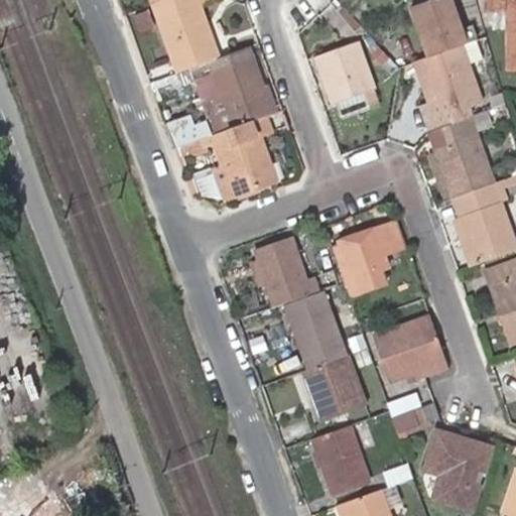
[(198,0),(160,0),(153,3),(178,72),(208,60),(213,58),(202,28),(208,27),(199,3),(198,0)]
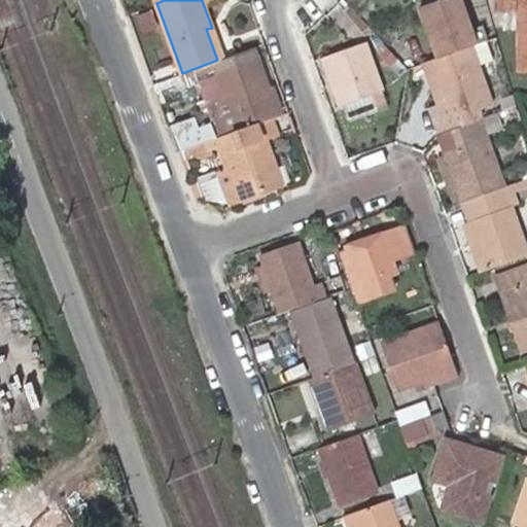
[(475,44),(476,44),(461,0),(437,0),(422,5),(436,57),(475,44)]
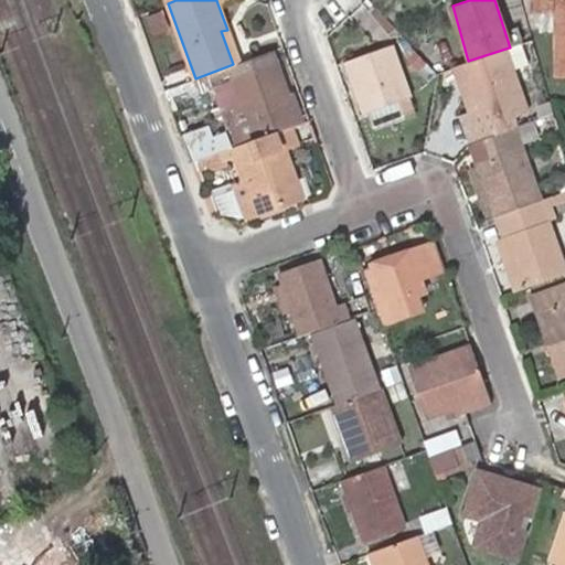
[(564,0),(533,0),(533,10),(557,10),(557,74),(564,74),(564,0)]
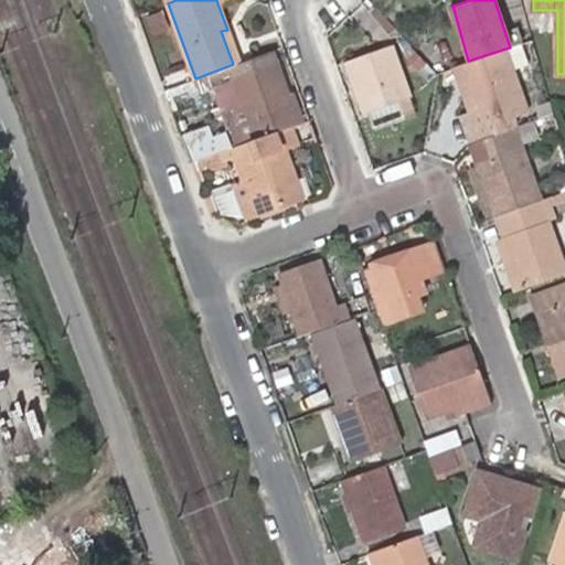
[(233,64),(240,62),(227,30),(221,31),(233,64)]
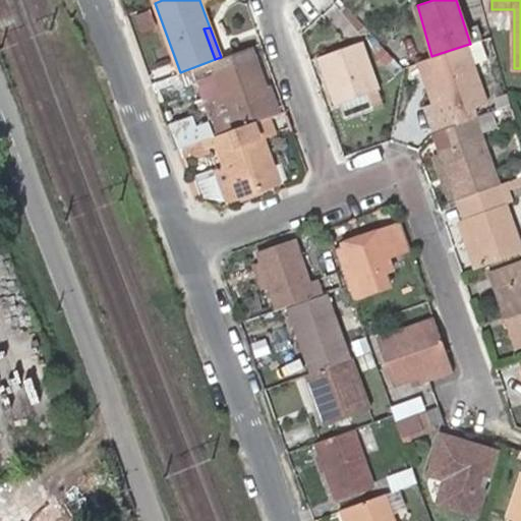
[(322,55),(338,104),(379,91),(362,42),(322,55)]
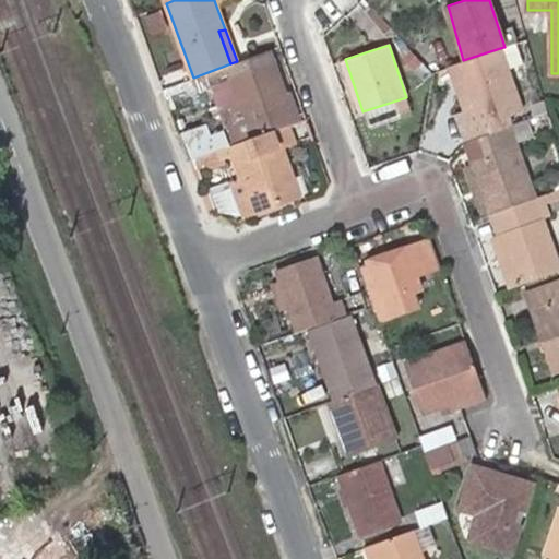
[(524,109),(503,47),(463,60),(450,64),(472,129),(524,109)]
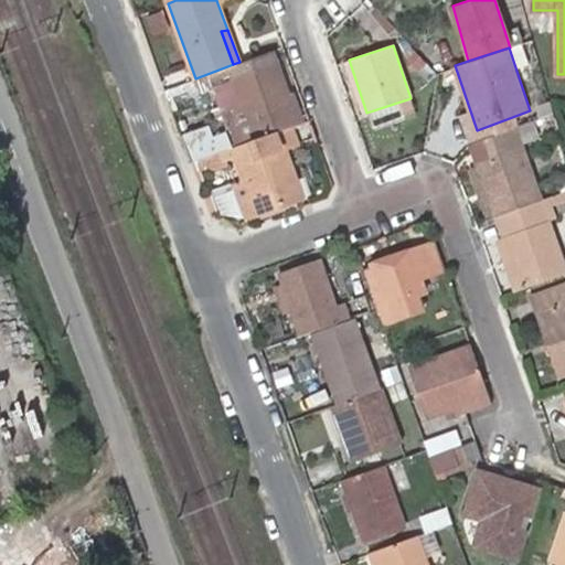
[(224,114),(236,147),(283,129),(298,124),(287,95),(270,51),(240,62),(233,64),(227,66),(243,107),(224,114)]
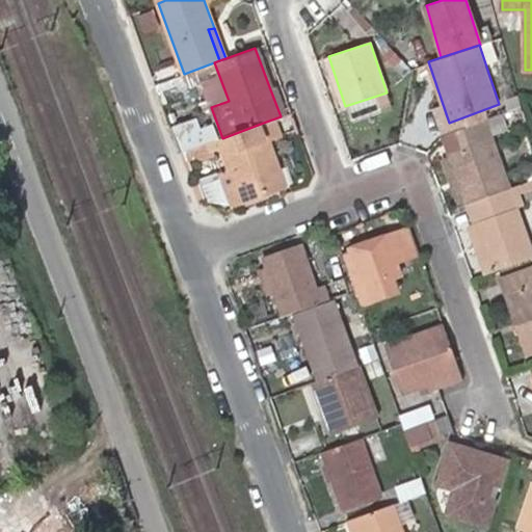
[(281,116),(285,114),(275,87),(270,89),(281,116)]
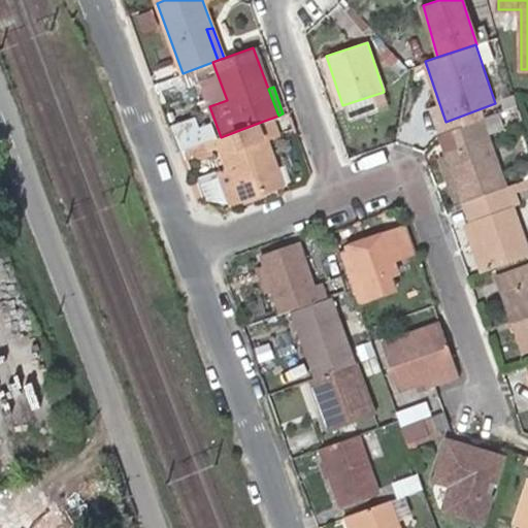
[(505,185),(482,118),(454,127),(439,132),(446,149),(462,199),(505,185)]
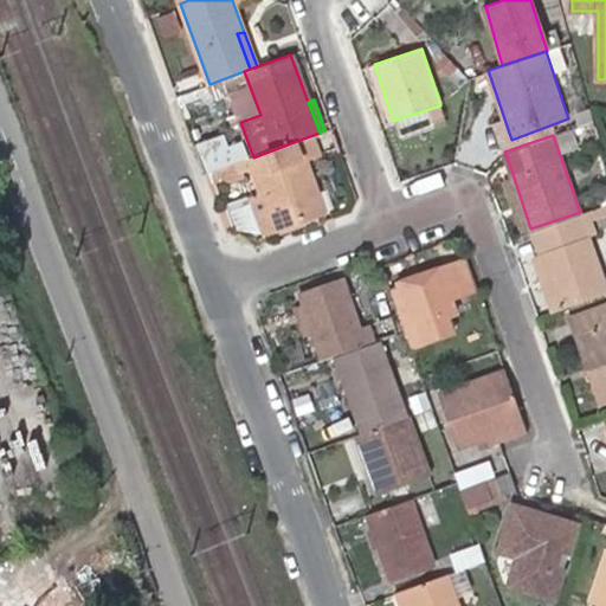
[(253,158),(247,159),(253,173),(262,197),(275,231),(315,216),(303,181),(311,178),(304,160),(311,158),(303,139),(253,158)]
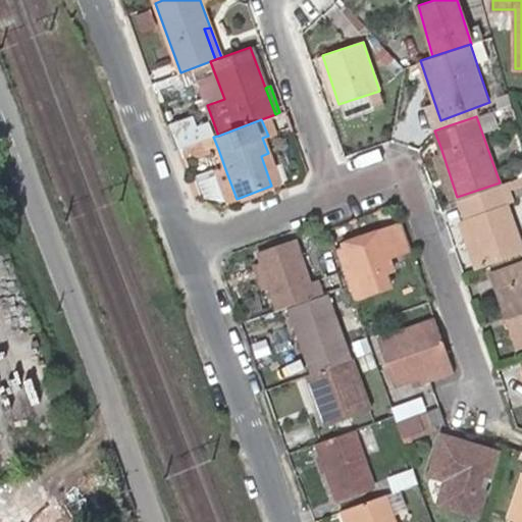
[(213,137),(177,150),(181,162),(218,149),(213,137)]
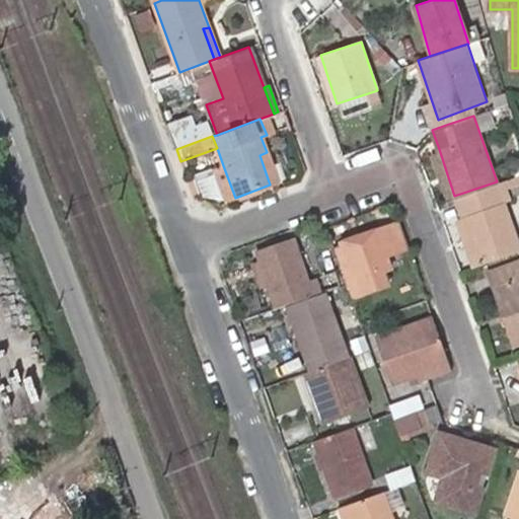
[(278,181),(267,152),(260,155),(270,184),(278,181)]
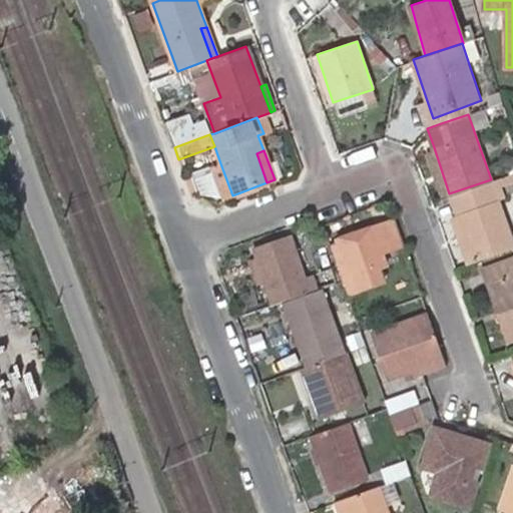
[(221,199),(232,195),(221,166),(211,170),(221,199)]
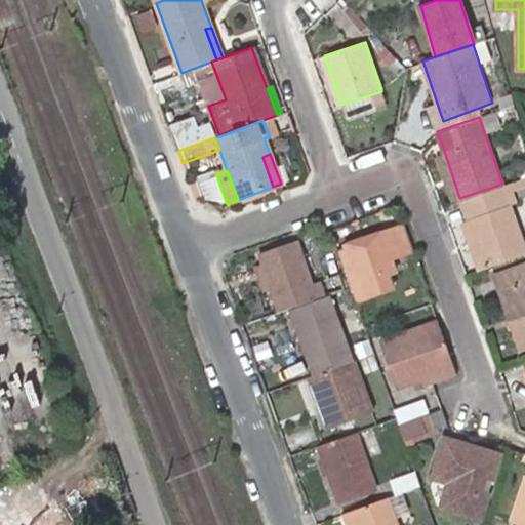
[(524,250),(524,247),(502,184),(459,198),(467,217),(459,220),(475,268),(524,250)]
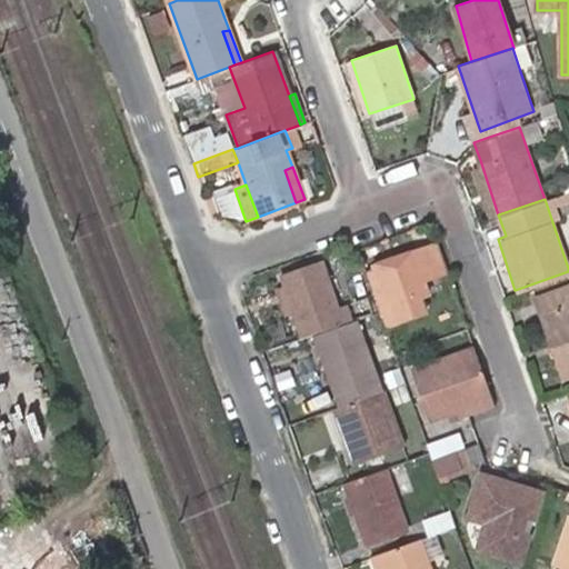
[(422,281),(447,272),(437,243),(393,259),(396,265),(366,275),(379,312),(383,325),(423,311),(417,295),(427,292),(422,281)]
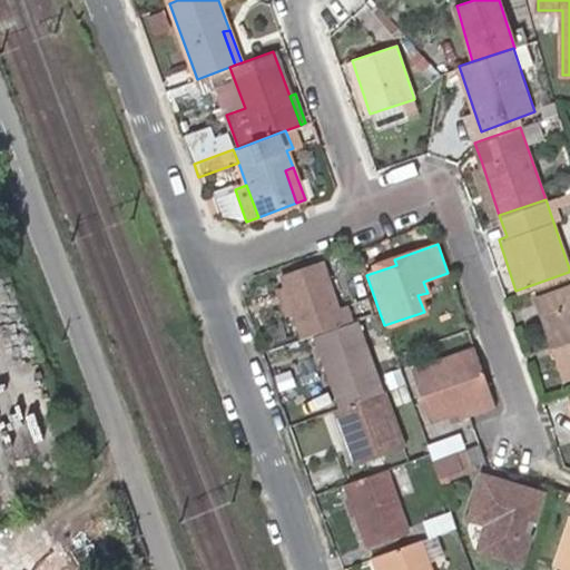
[(396,265),(394,259),(365,269),(366,275),(396,265)]
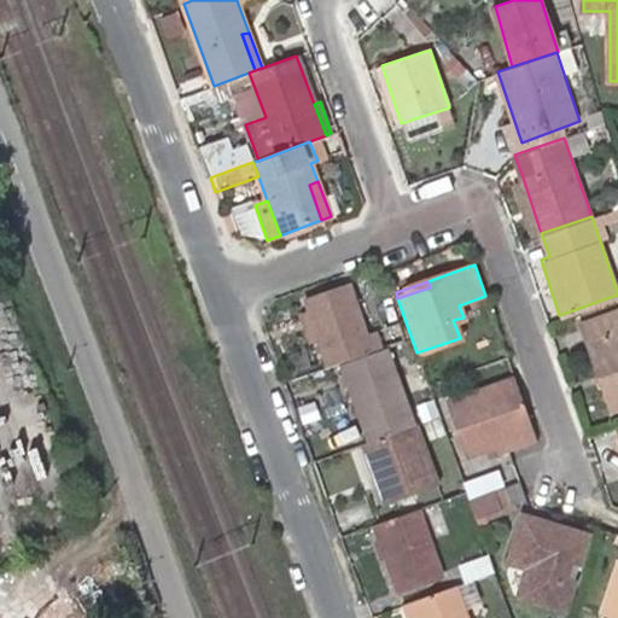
[(310,343),(321,372),(384,349),(377,331),(367,333),(349,285),(295,304),(301,318),(310,343)]
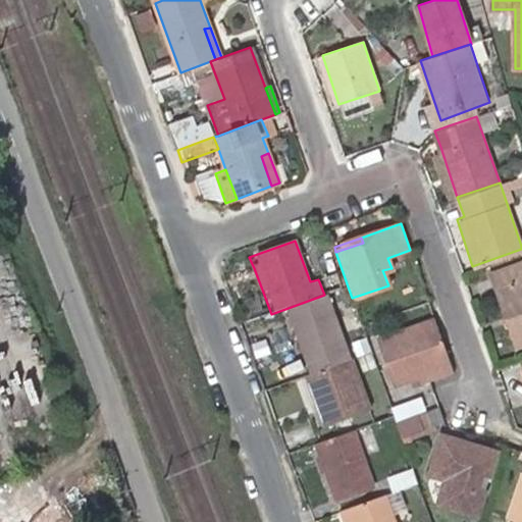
[(521,262),(493,272),(498,285),(496,285),(513,345),(521,341),(521,262)]
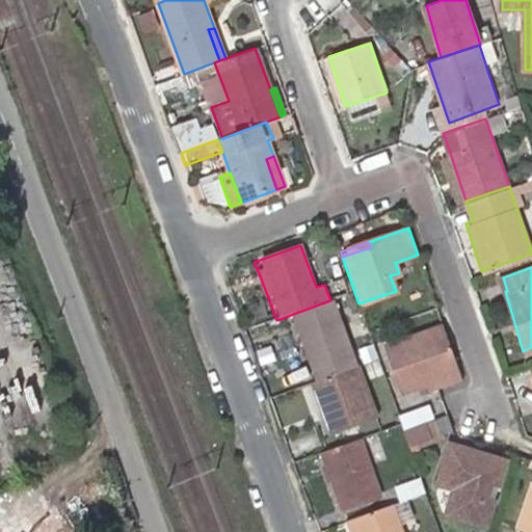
[(267,295),(259,273),(250,276),(259,298),(267,295)]
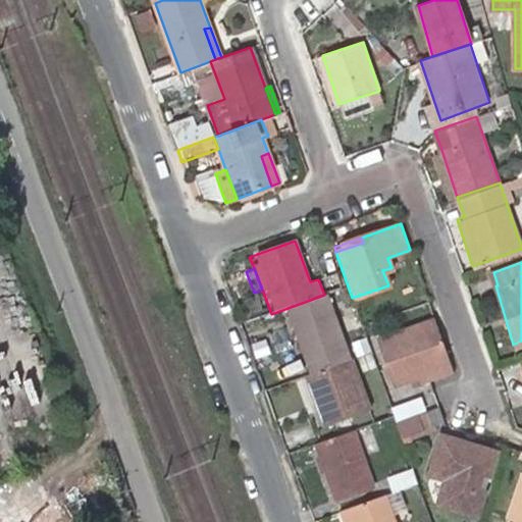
[(310,372),(352,357),(330,297),(288,312),(310,372)]
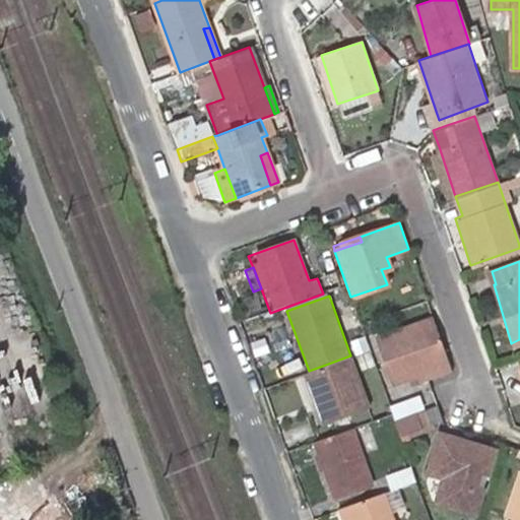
[(419,378),(450,367),(434,319),(377,338),(391,383),(418,373),(419,378)]
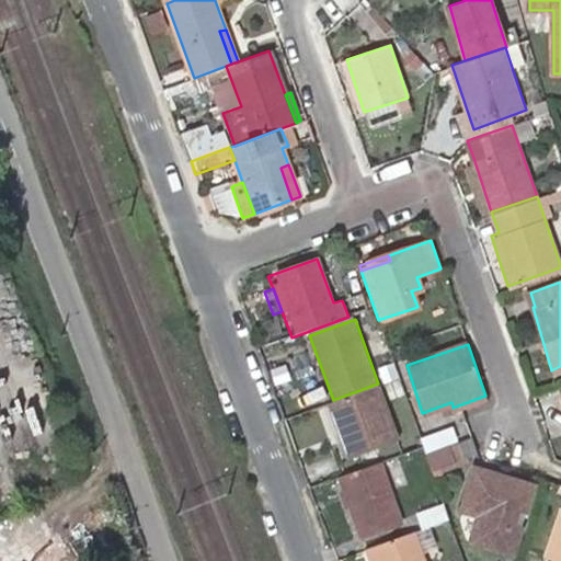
[(333,400),(331,401),(352,457),(399,441),(378,384),(333,400)]
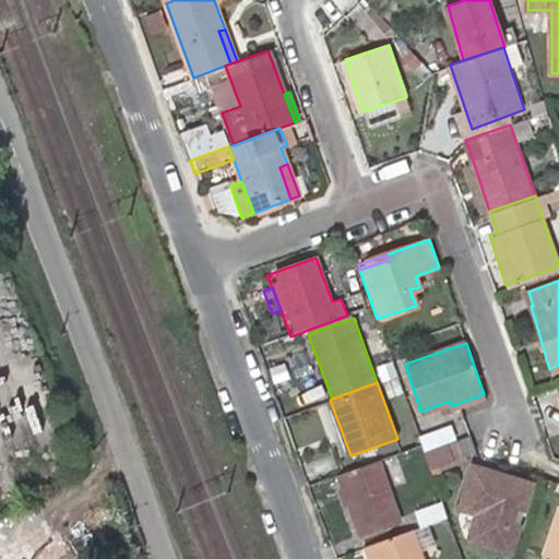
[(452,459),(473,451),(468,436),(447,443),(452,459)]
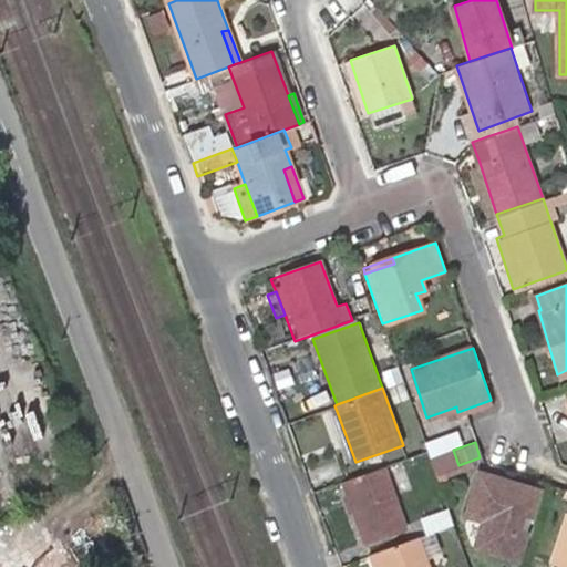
[(435,473),(459,465),(453,450),(429,456),(435,473)]
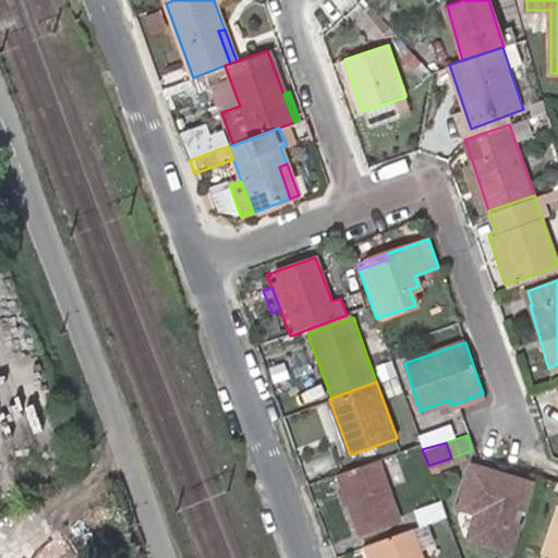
[(379,458),(340,472),(346,487),(350,502),(362,534),(401,520),(379,458)]
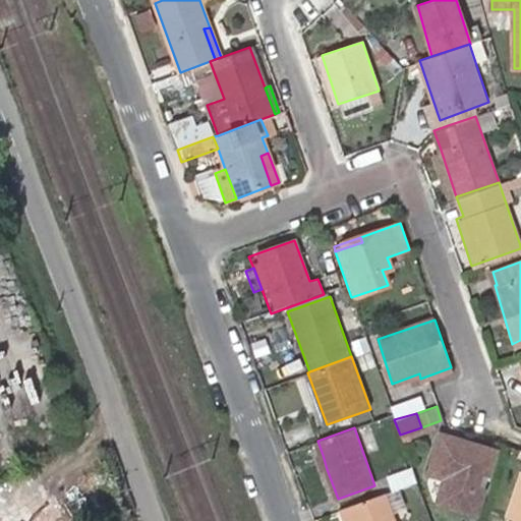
[(446,484),(440,503),(475,513),(483,490),(488,473),(494,452),(438,435),(425,473),(443,479),(442,482),(446,484)]
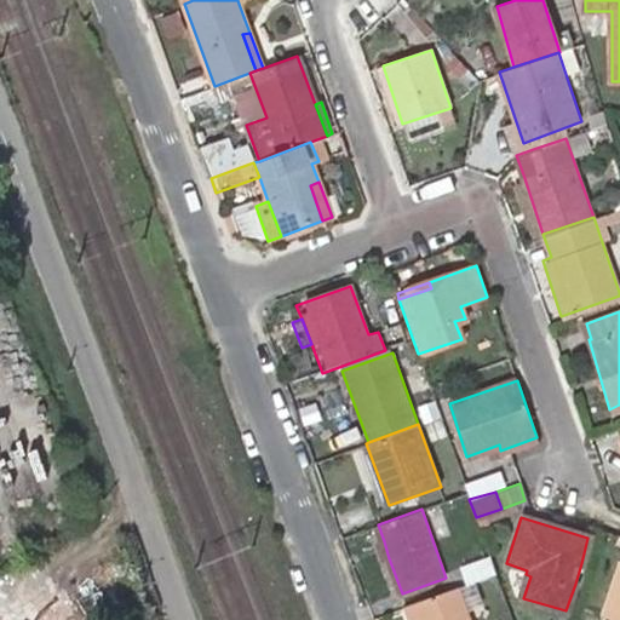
[(383,561),(389,558),(384,541),(377,544),(383,561)]
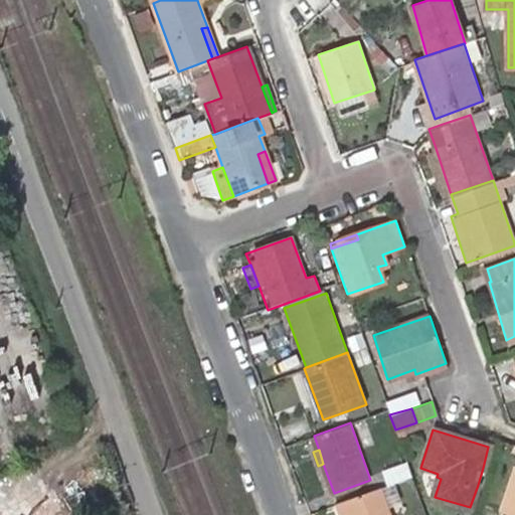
[(514,514),(514,465),(512,464),(497,509),(507,513),(514,514)]
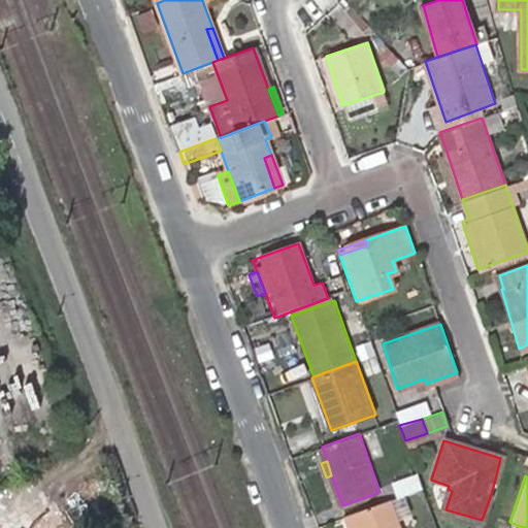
[(441,508),(446,509),(452,491),(448,489),(441,508)]
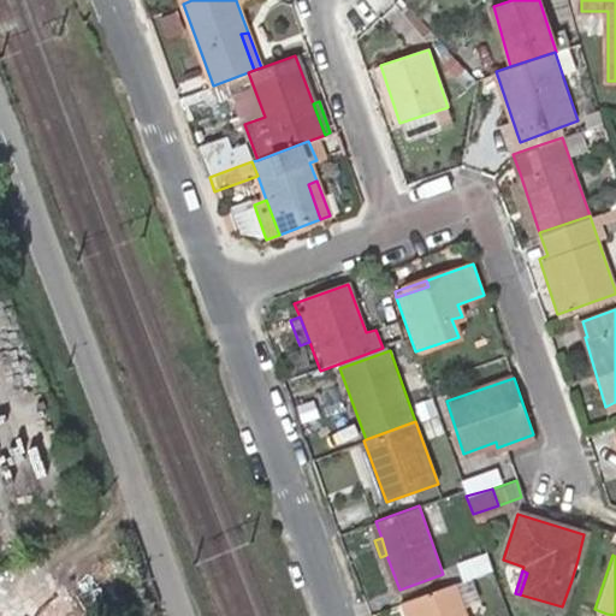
[(416,615),(465,615),(454,584),(412,599),(416,615)]
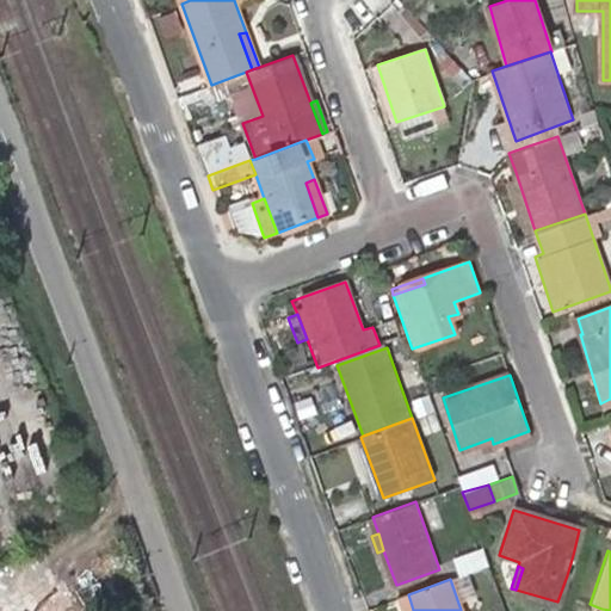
[(413,610),(408,594),(399,597),(402,610),(413,610)]
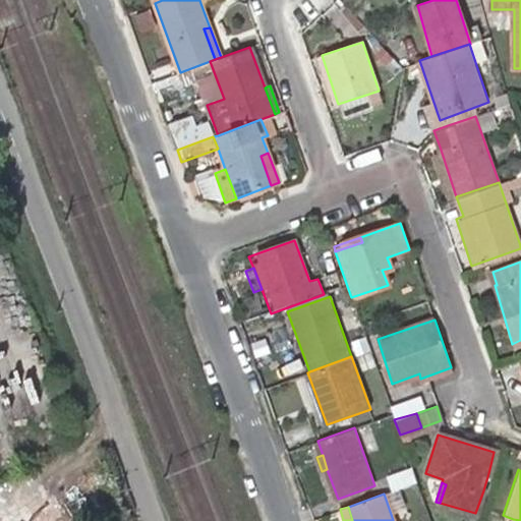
All buildings are outlined.
